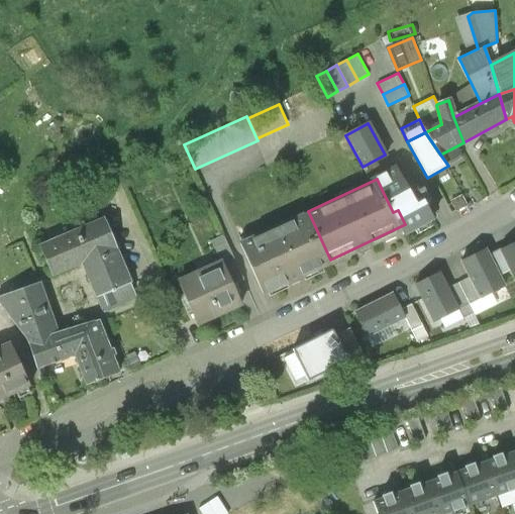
[(417,181),(385,196),(393,212),(398,210),(405,224),(407,229),(433,216),(426,201),(431,198),(425,186),(420,188),(417,181)]
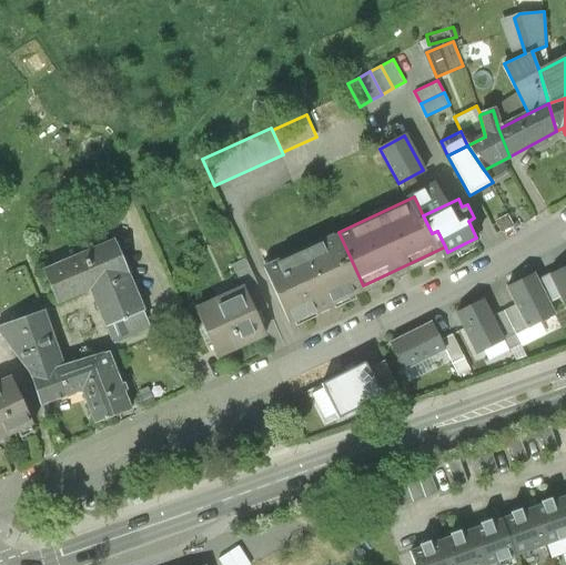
[(294,318),(363,285),(339,232),(269,264),(294,318)]
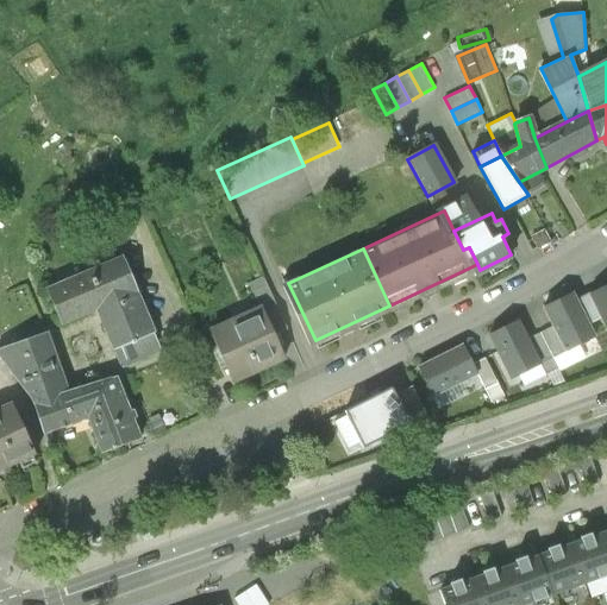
[(125,254),(51,287),(67,321),(100,307),(118,347),(125,345),(157,331),(125,254)]
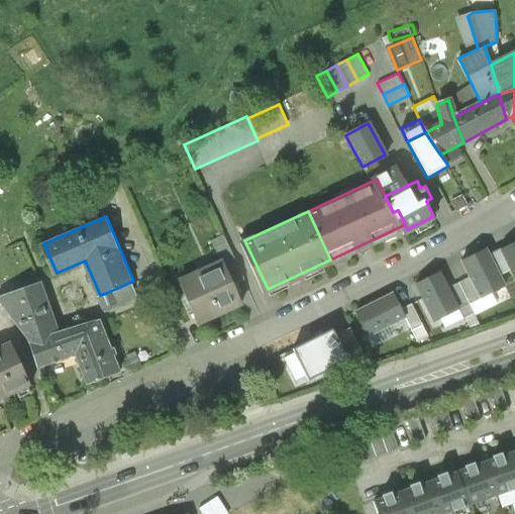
[(215,240),(224,262),(235,258),(226,235),(215,240)]
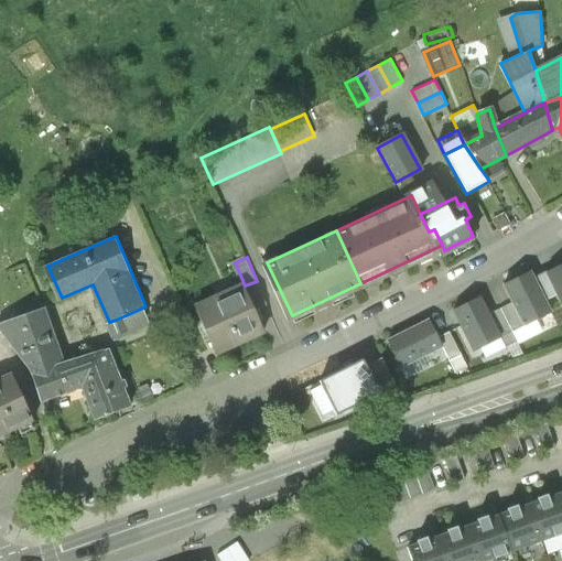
[(561,260),(538,273),(549,295),(561,289),(561,260)]
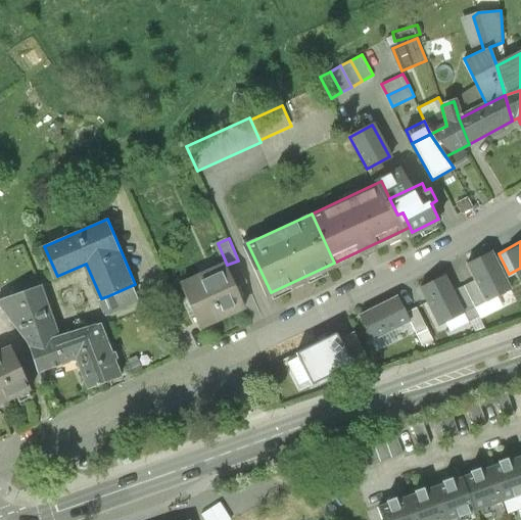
[(495,247),(471,258),(489,296),(514,285),(509,274),(499,253),(495,247)]
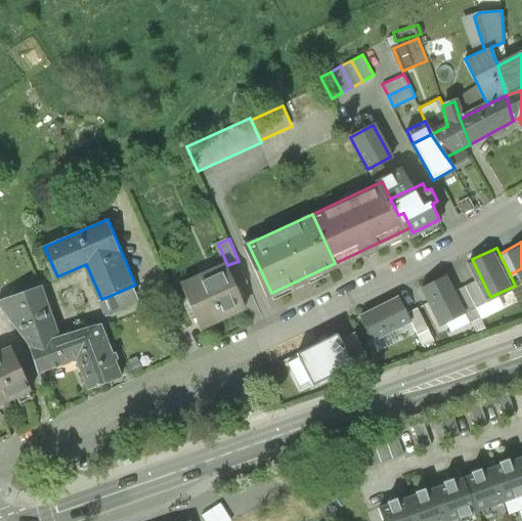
[(187,289),(208,333),(250,312),(229,269),(187,289)]
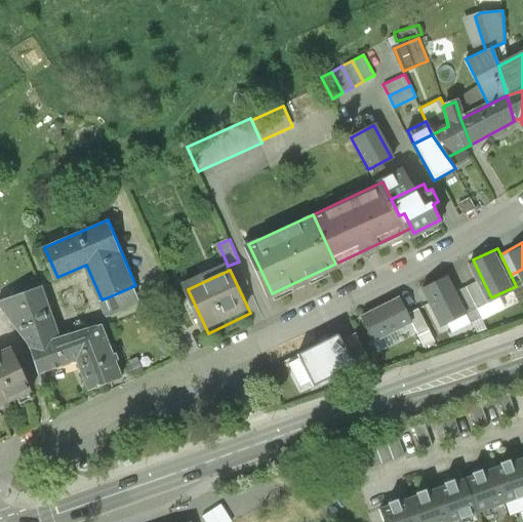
[(450,272),(426,284),(445,321),(470,309),(450,272)]
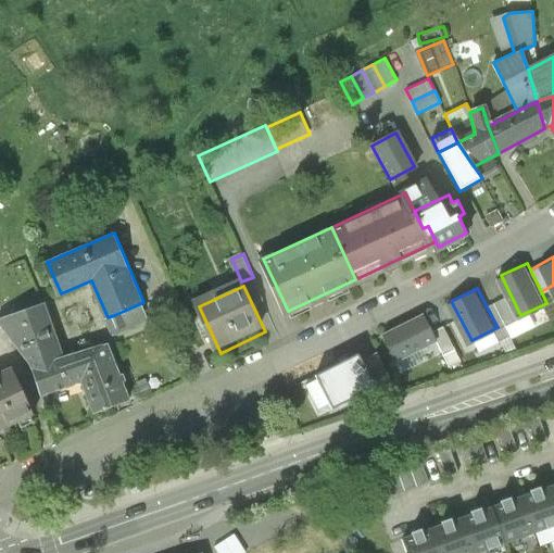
[(45,302),(0,316),(0,321),(9,332),(33,364),(42,394),(83,380),(95,414),(130,400),(108,344),(65,357),(45,302)]
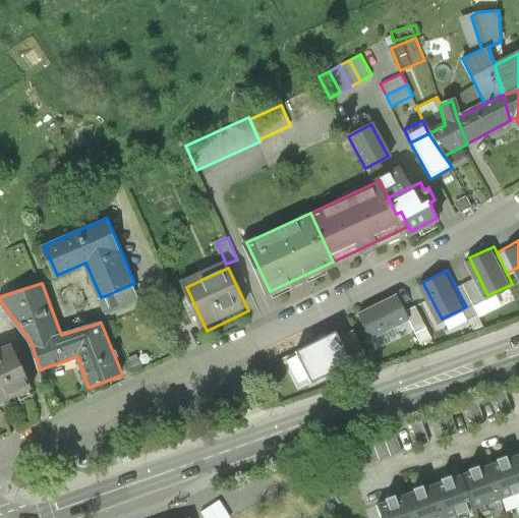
[(141,298),(134,283),(107,295),(113,310),(141,298)]
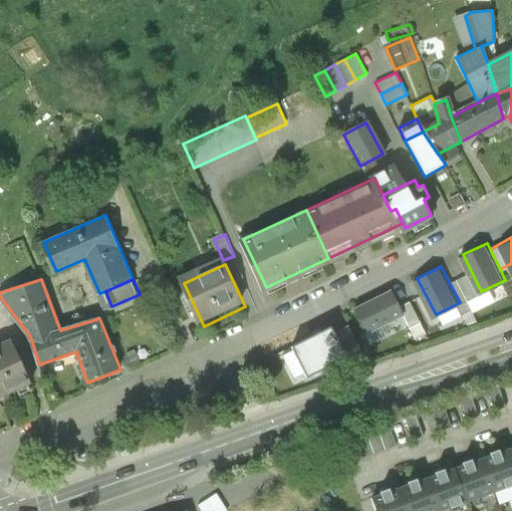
[(394,286),(356,305),(369,329),(407,310),(394,286)]
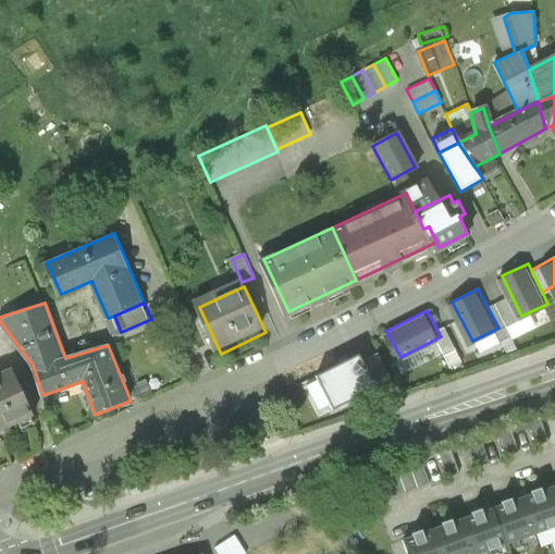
[(368,349),(324,370),(342,405),(384,384),(383,381),(371,357),(368,349)]
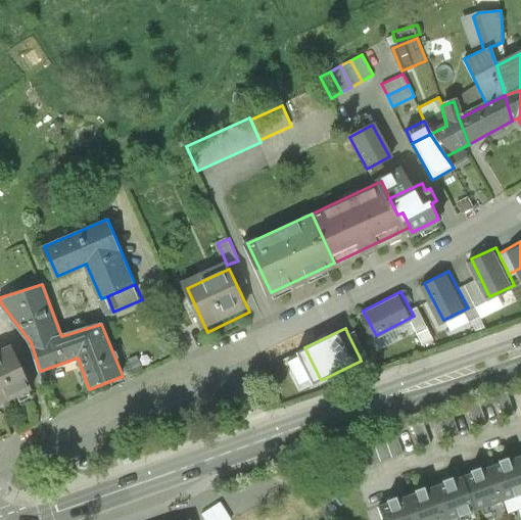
[(363,328),(348,335),(360,358),(374,350),(363,328)]
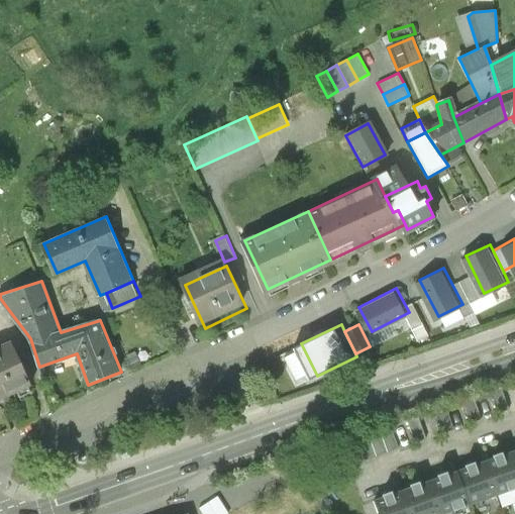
[(0,396),(31,383),(12,340),(0,345),(0,396)]
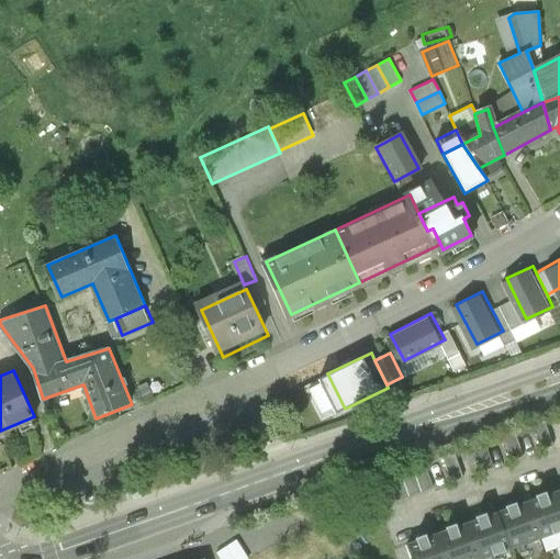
[(546,535),(559,529),(559,490),(534,500),(546,535)]
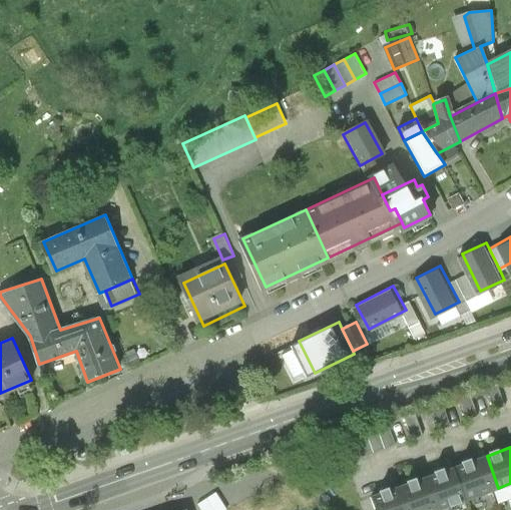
[(487,456),(461,465),(472,497),(498,488),(487,456)]
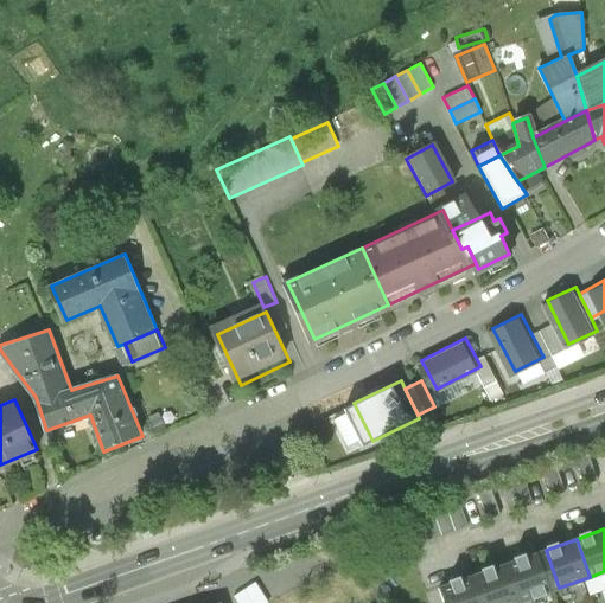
[(546,550),(515,560),(528,598),(559,588),(546,550)]
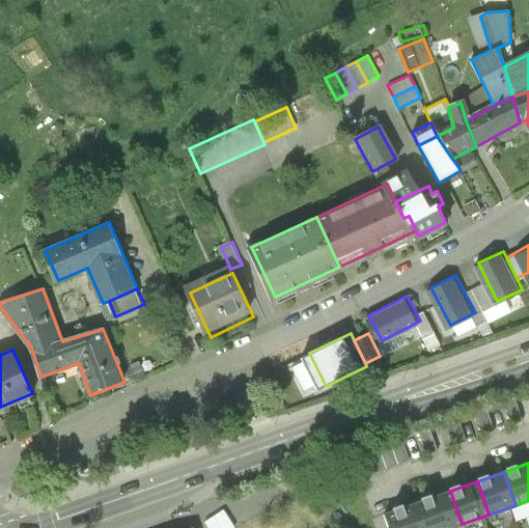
[(450,491),(422,500),(432,527),(449,527),(462,524),(450,491)]
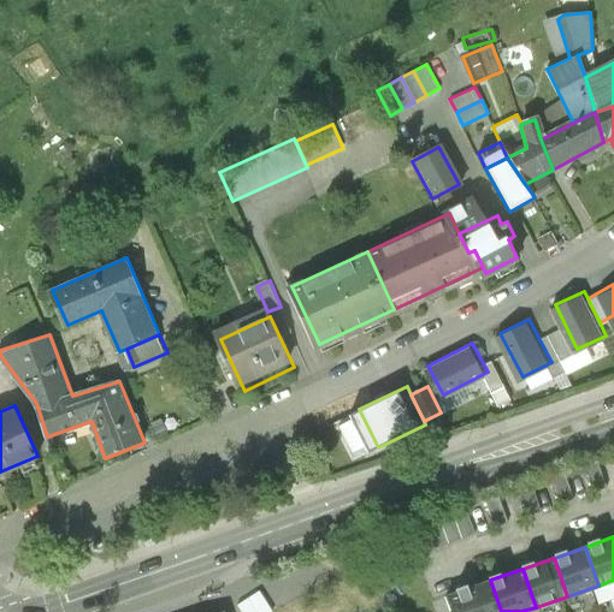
[(466,611),(501,611),(490,580),(459,592),(466,611)]
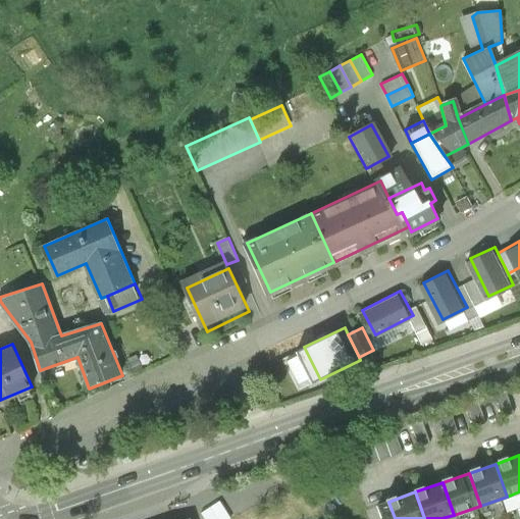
[(225,518),(220,508),(184,518),(225,518)]
